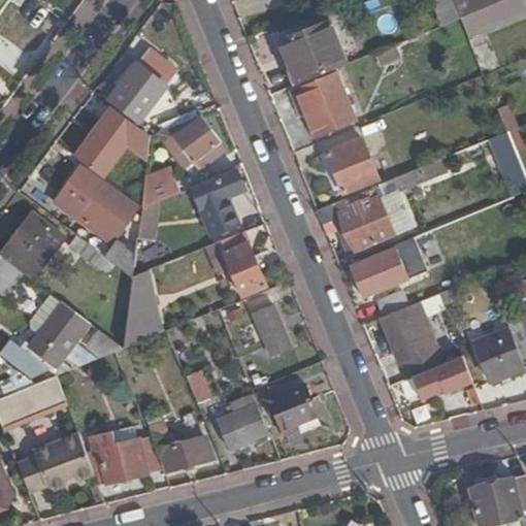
[(431,0),(441,25),(460,17),(453,0),(431,0)]
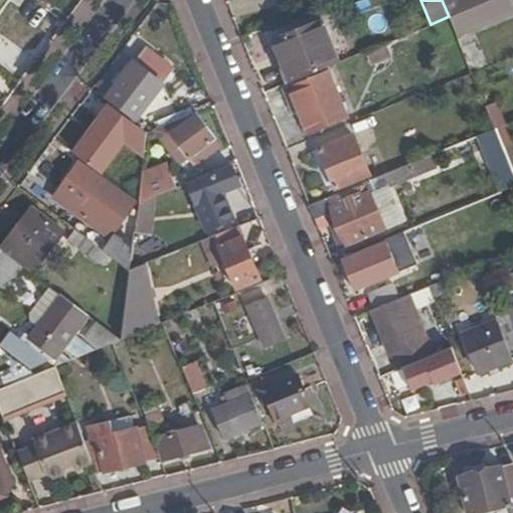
[(442,0),(449,16),(465,10),(461,0),(442,0)]
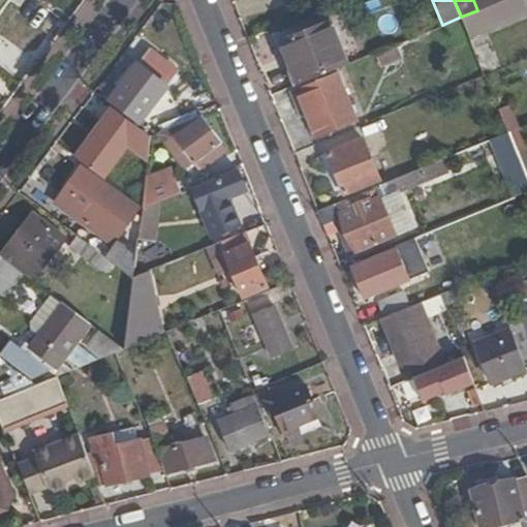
[(461,17),(468,34),(516,13),(509,0),(501,0),(477,10),(461,17)]
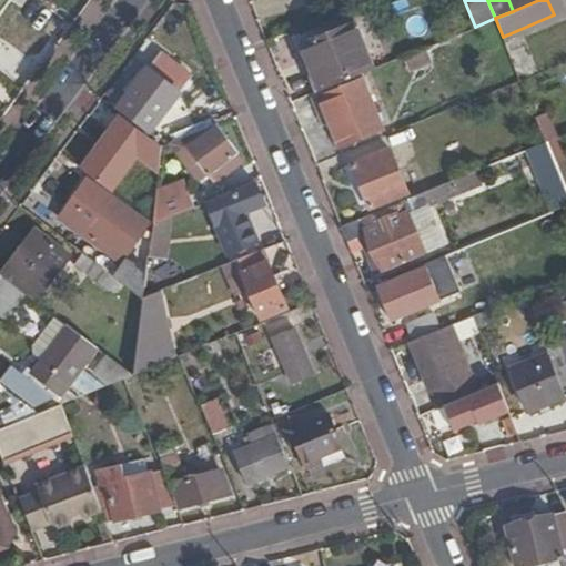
[(508,0),(513,11),(538,0),(508,0)]
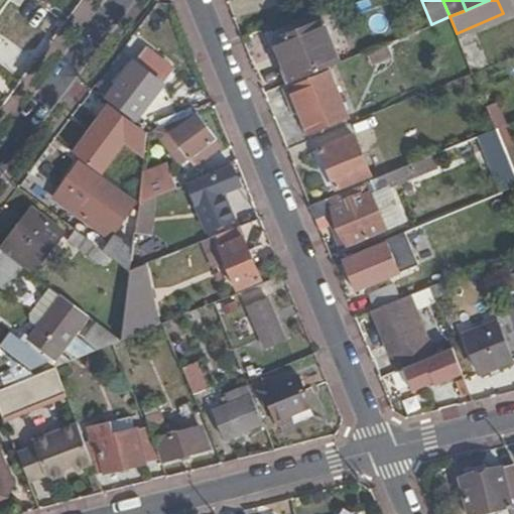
[(275,37),(292,81),(337,62),(319,19),(275,37)]
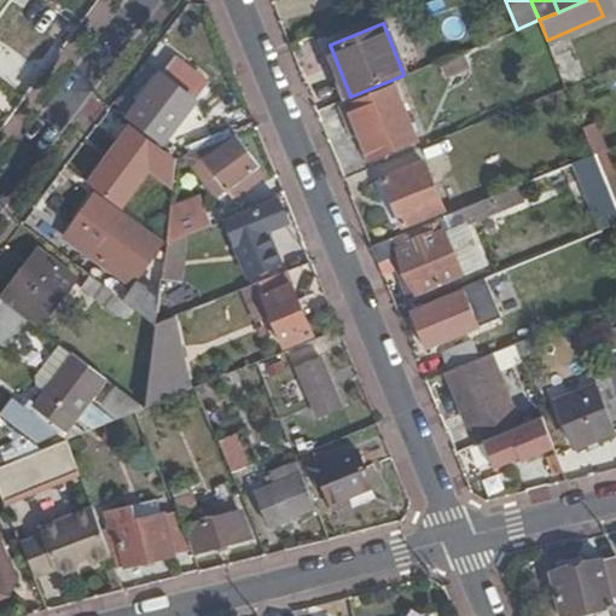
[(0,71),(28,85),(40,62),(0,41),(0,71)]
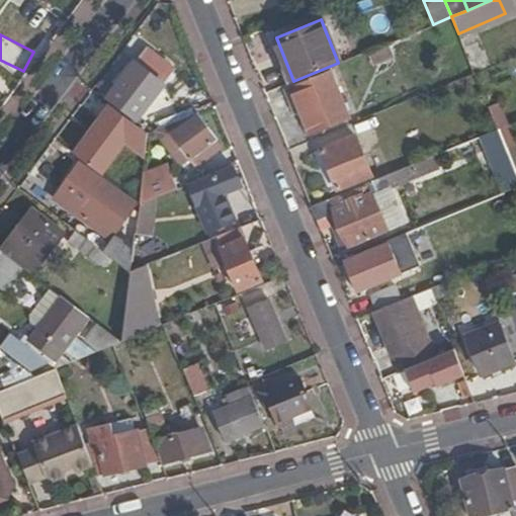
[(267,40),(285,85),(293,81),(276,37),(267,40)]
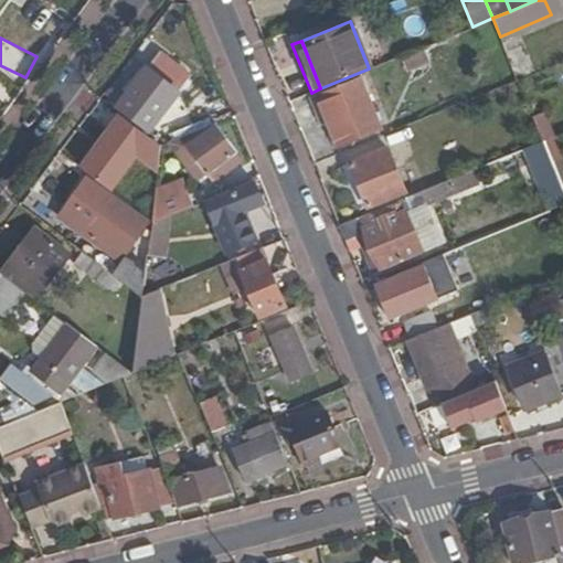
[(160,50),(148,66),(167,81),(179,89),(192,73),(160,50)]
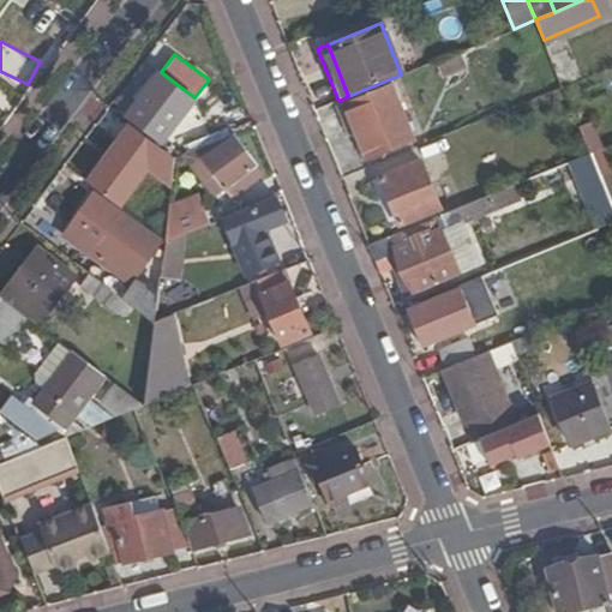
[(181,88),(161,72),(129,114),(161,139),(184,109),(172,101),(181,88)]
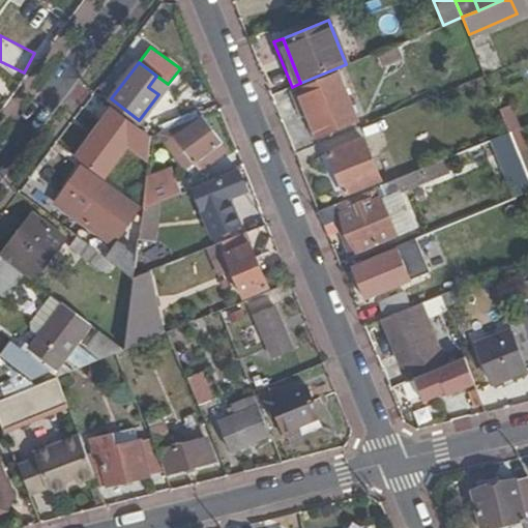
[(292,93),(300,114),(305,112),(315,137),(357,119),(340,75),(292,93)]
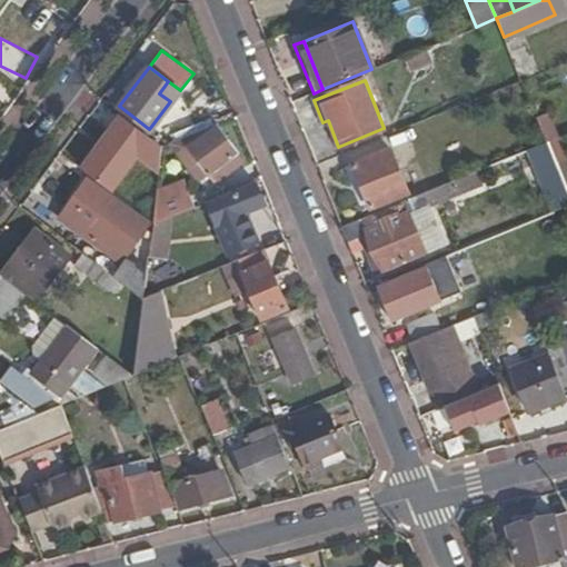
[(536,116),(546,140),(556,136),(547,111),(536,116)]
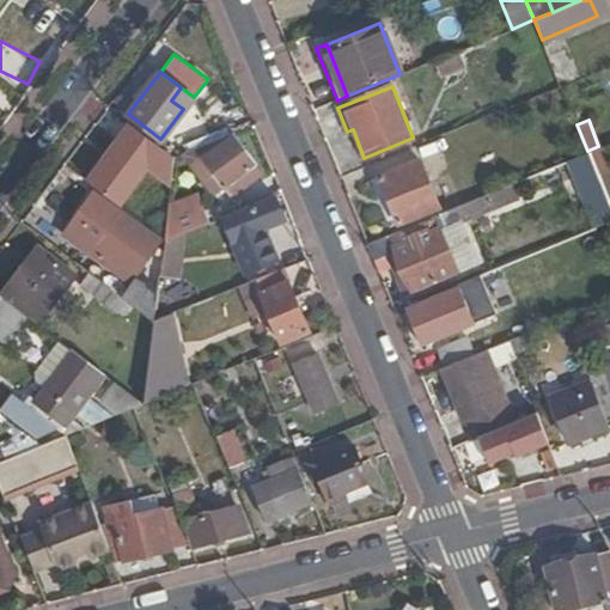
[(176,157),(129,122),(117,138),(152,164),(144,175),(171,195),(176,157)]
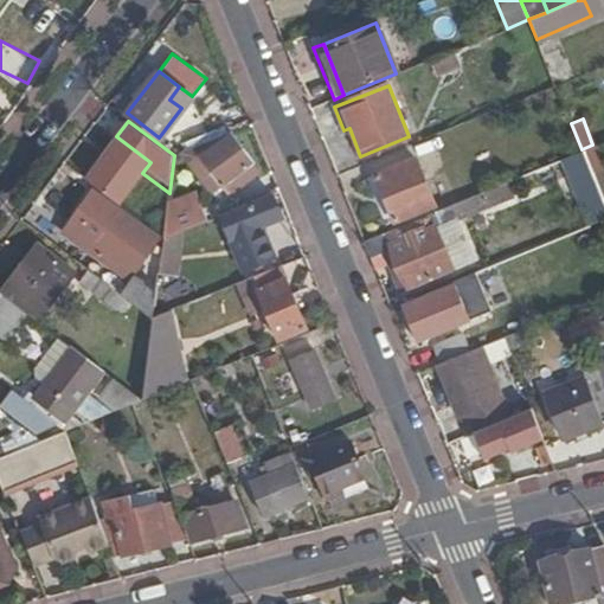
[(225,185),(257,159),(233,130),(203,155),(225,185)]
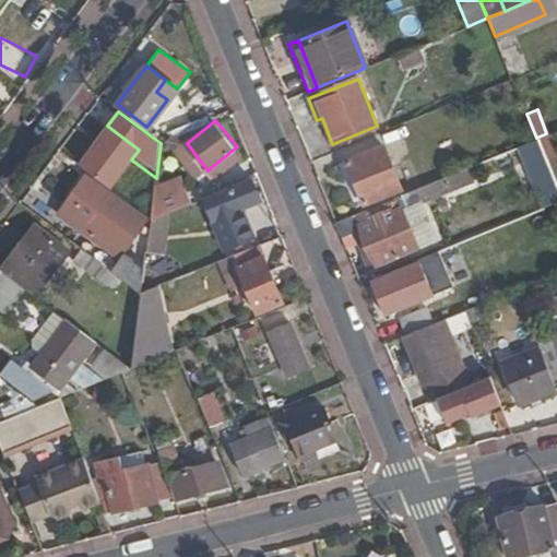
[(525,142),(549,203),(556,200),(556,189),(536,138),(525,142)]
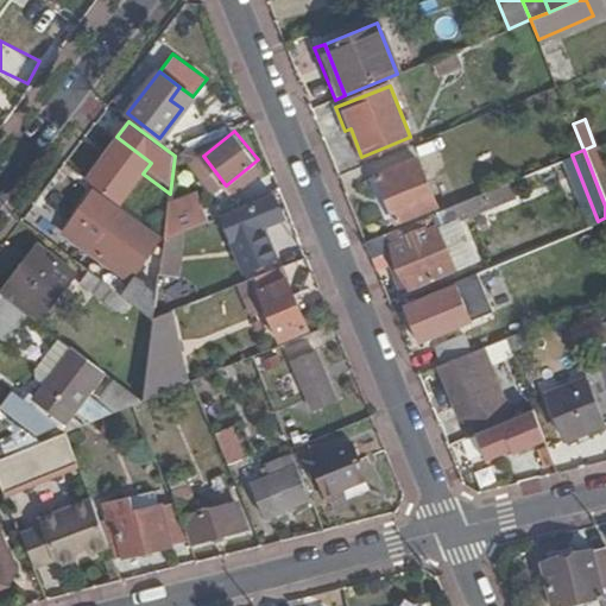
[(396,220),(436,204),(417,157),(377,174),(396,220)]
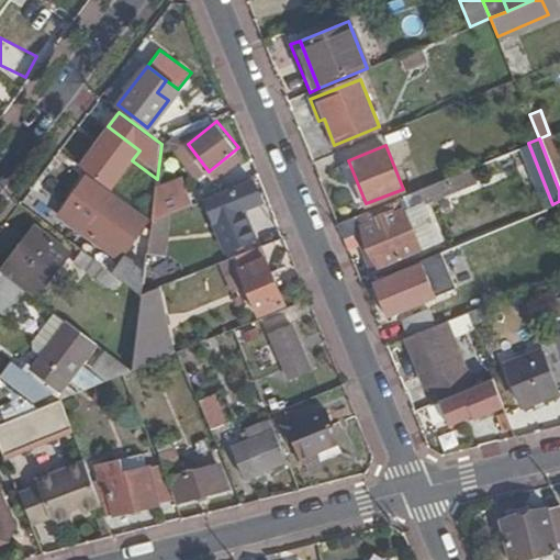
[(415,190),(449,176),(445,165),(411,178),(415,190)]
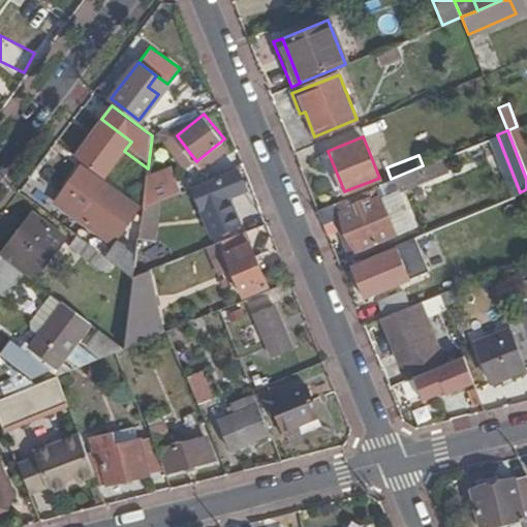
[(315,210),(321,224),(340,217),(353,250),(406,228),(393,193),(447,172),(441,157),(423,165),(391,179),(315,210)]
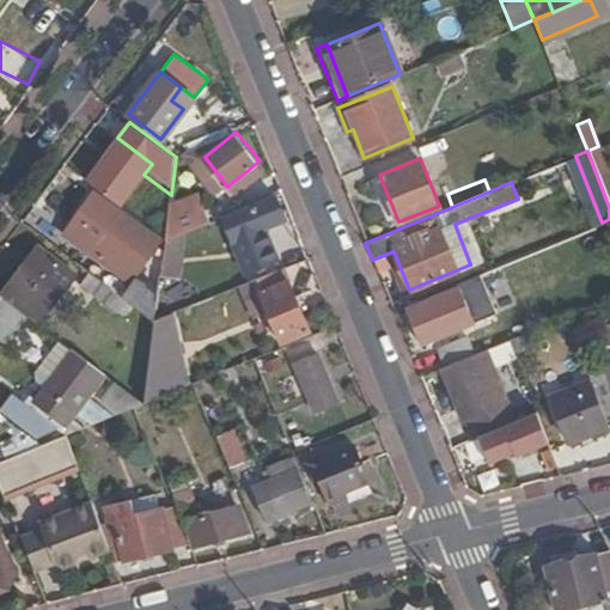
[(116,267),(133,280),(135,276),(160,244),(93,193),(79,211),(87,218),(80,227),(97,241),(86,256),(110,274),(116,267)]
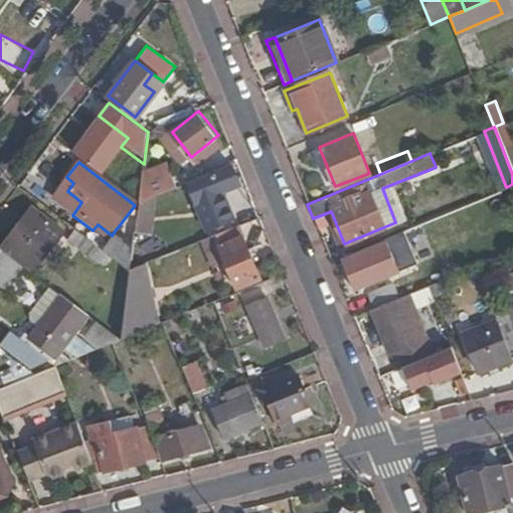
[(212,172),(211,169),(192,177),(203,202),(212,225),(230,218),(219,191),(238,184),(230,164),(212,172)]
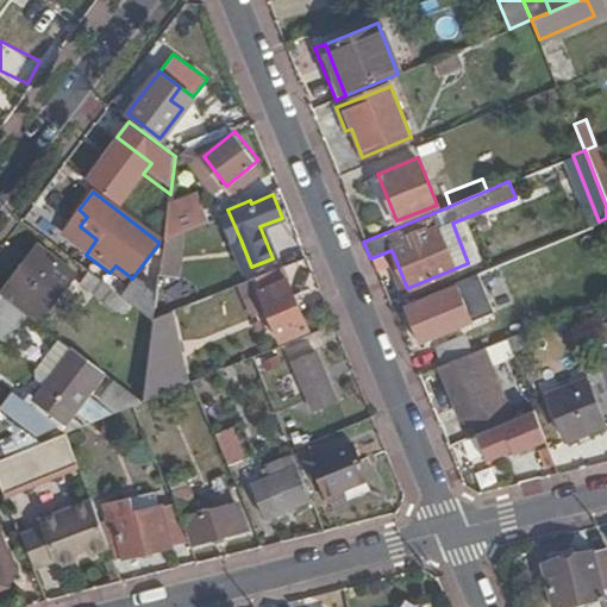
[(164,236),(181,229),(206,218),(199,201),(167,214),(164,236)]
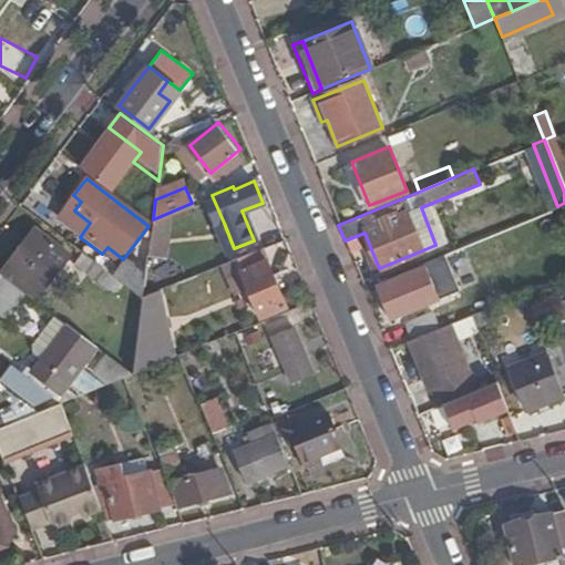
[(57,218),(80,237),(90,223),(74,211),(81,202),(73,195),(57,218)]
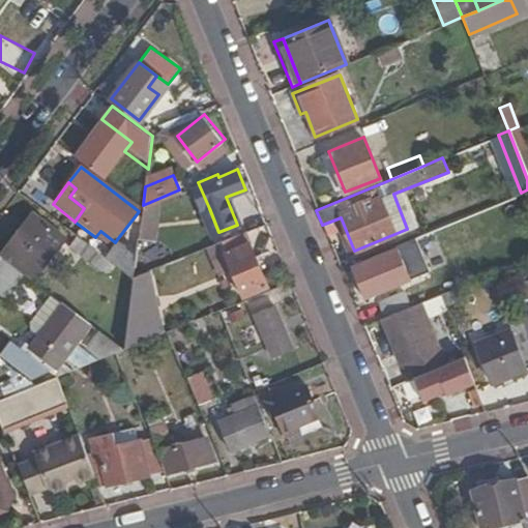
[(209,208),(198,182),(191,185),(211,235),(212,235),(202,211),(209,208)]
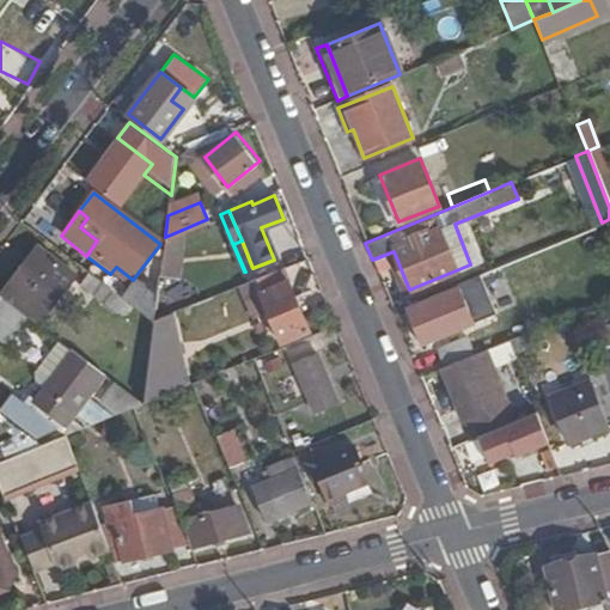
[(165,237),(159,274),(176,276),(182,230),(165,237)]
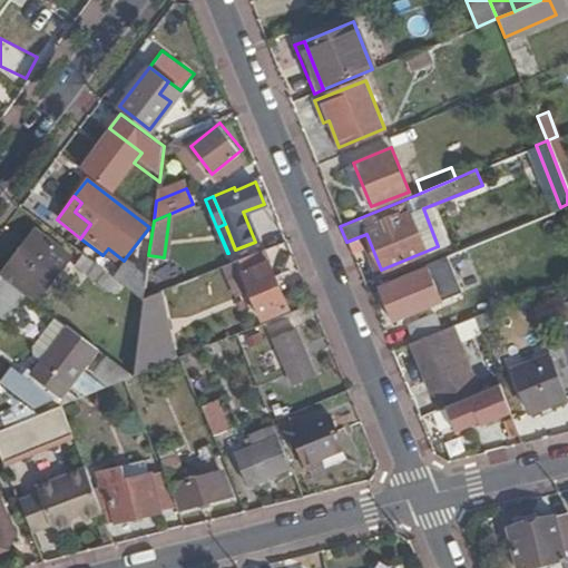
[(228,253),(235,250),(225,224),(217,227),(228,253)]
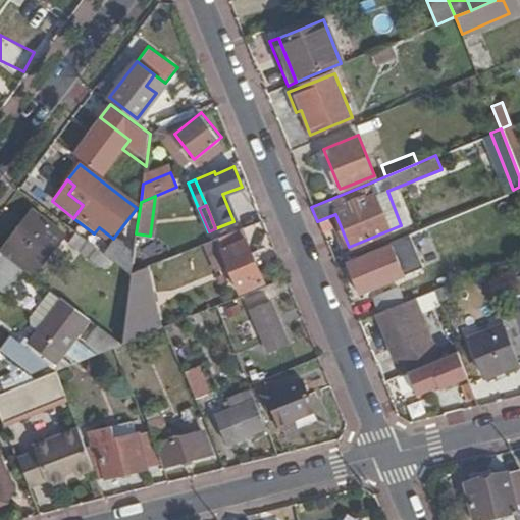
[(33,274),(48,254),(63,235),(49,222),(33,210),(1,250),(33,274)]
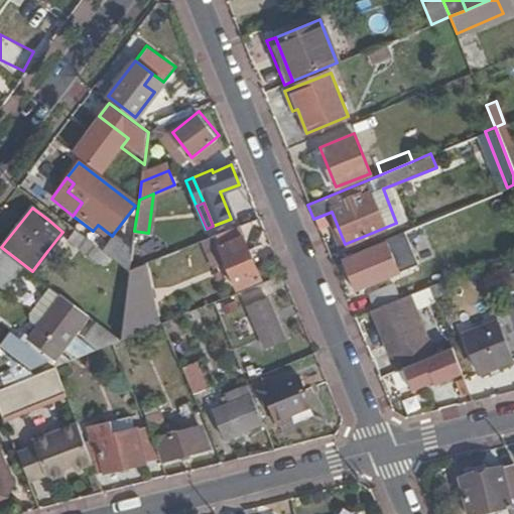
[(216,247),(241,236),(237,226),(211,236),(216,247)]
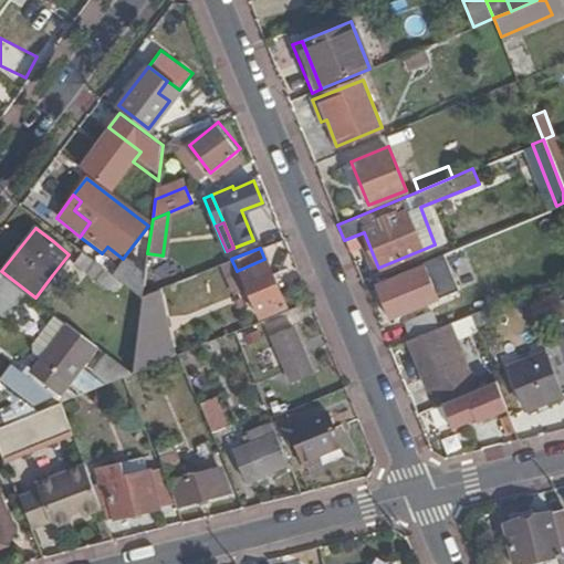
[(442,253),(414,264),(415,268),(374,284),(388,319),(431,301),(420,273),(447,263),(442,253)]
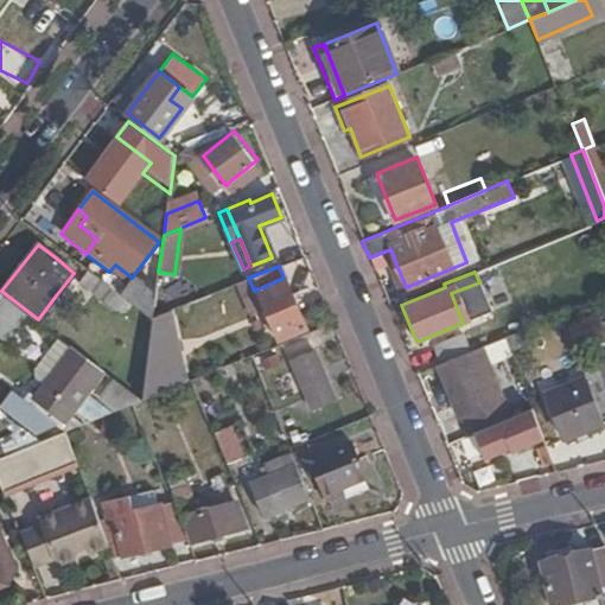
[(132,278),(121,297),(150,318),(153,284),(134,274),(132,278)]
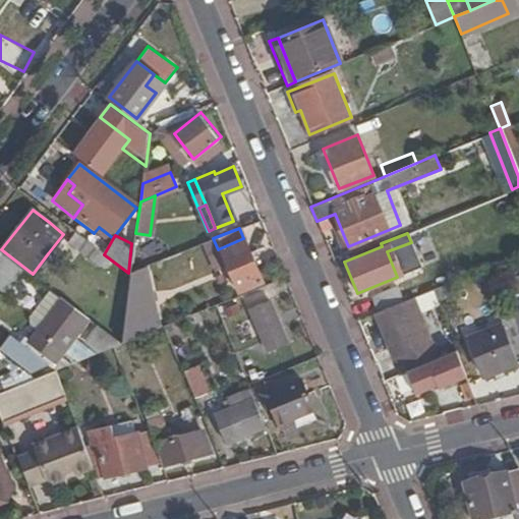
[(213,238),(200,243),(213,272),(225,267),(235,291),(262,281),(243,238),(218,249),(213,238)]
